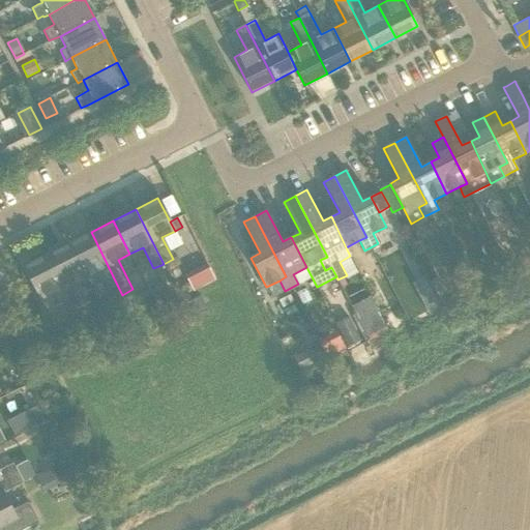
[(387,222),(388,237),(403,236),(402,221),(387,222)]
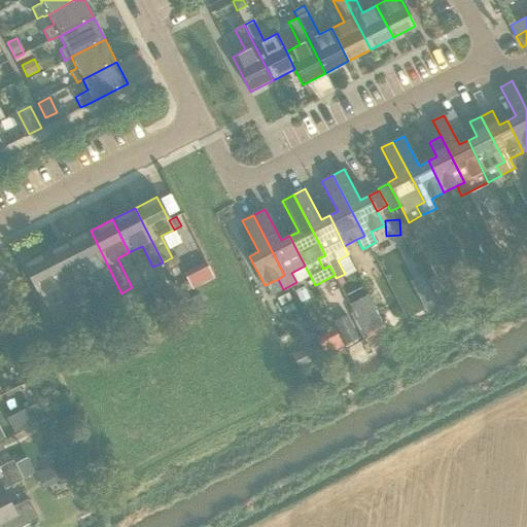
[(91,231),(68,242),(84,275),(98,269),(109,289),(117,285),(91,231)]
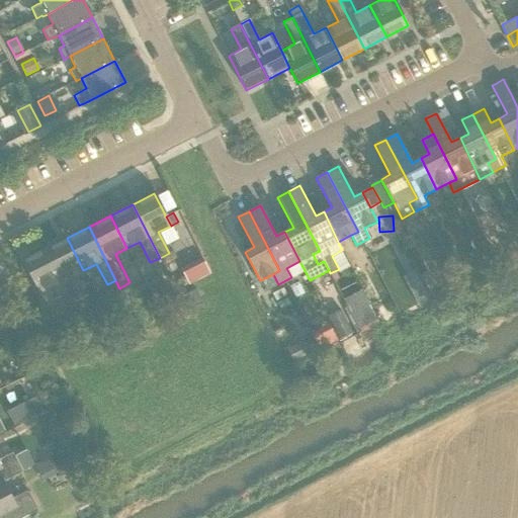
[(83,270),(67,238),(45,249),(72,303),(81,297),(71,276),(83,270)]
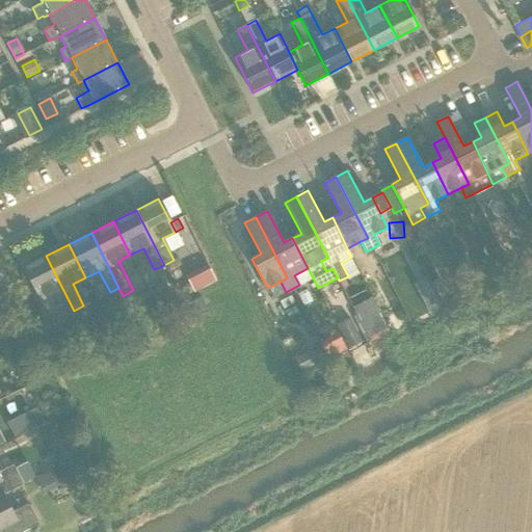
[(526,251),(516,256),(520,263),(529,258),(526,251)]
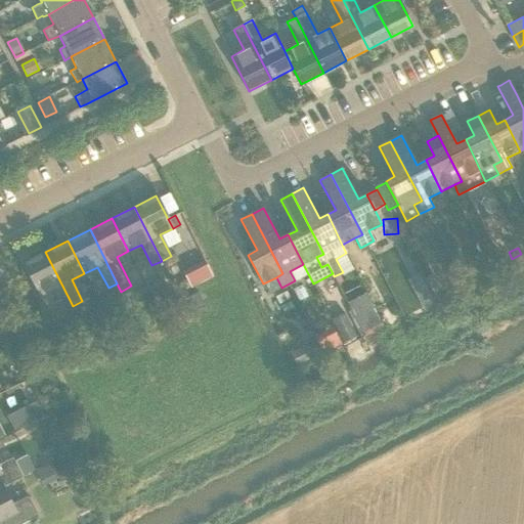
[(45,252),(24,263),(40,296),(52,290),(62,311),(73,306),(45,252)]
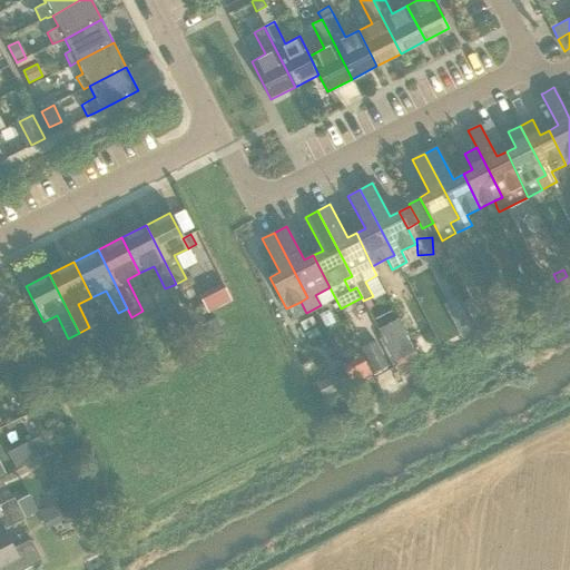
[(229,300),(222,284),(199,295),(207,311),(229,300)]
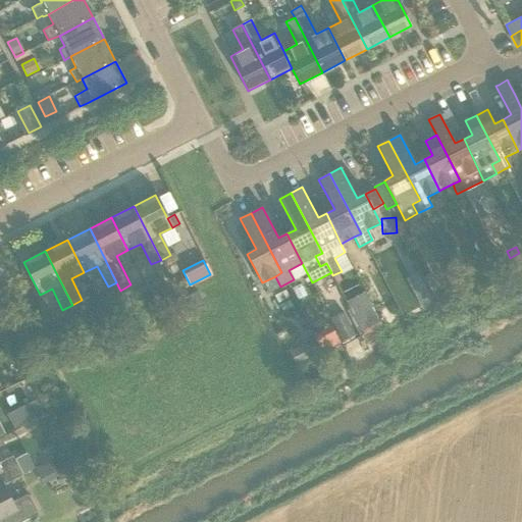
[(159,276),(163,283),(173,278),(169,271),(159,276)]
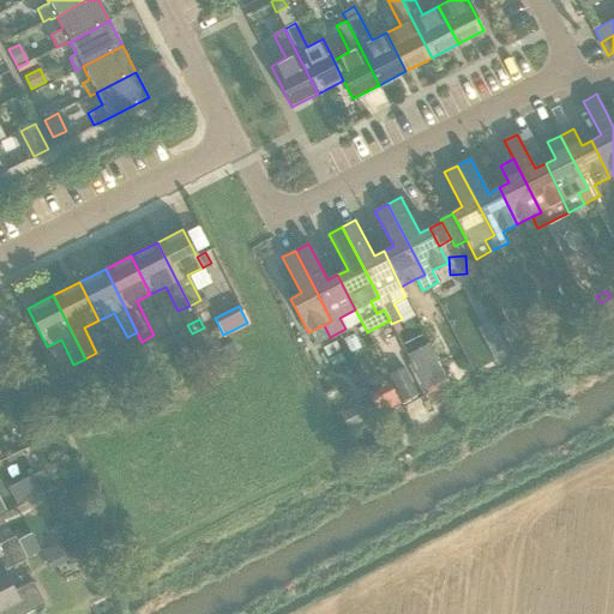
[(507,351),(492,321),(479,329),(494,359),(507,351)]
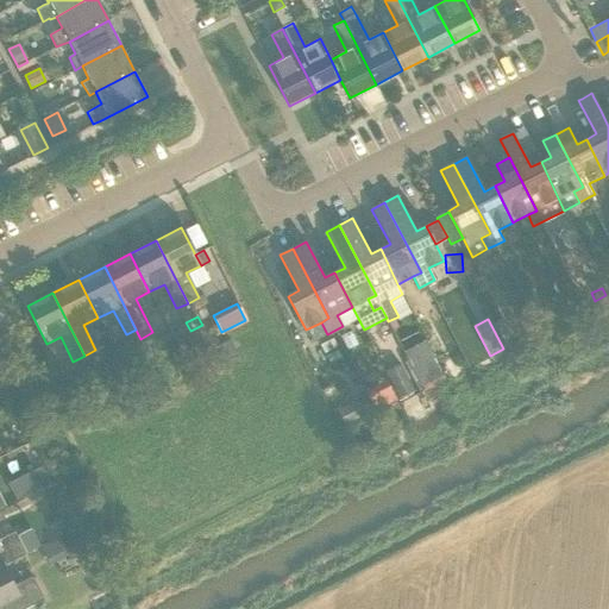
[(471,324),(443,320),(439,346),(468,350),(471,324)]
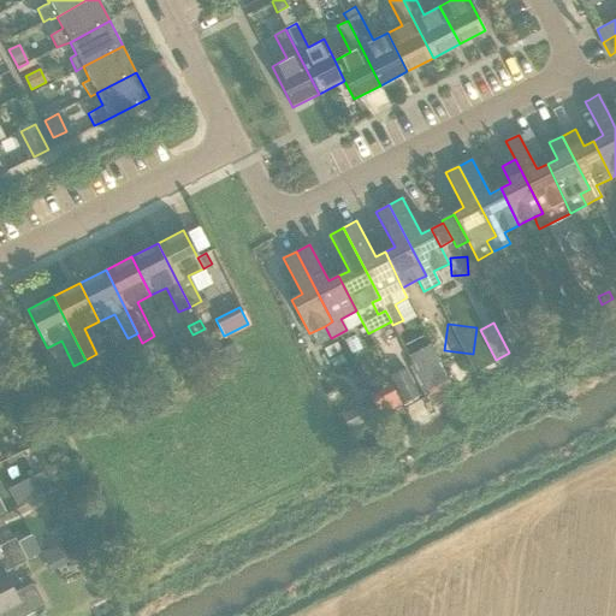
[(214,353),(223,368),(240,359),(232,344),(214,353)]
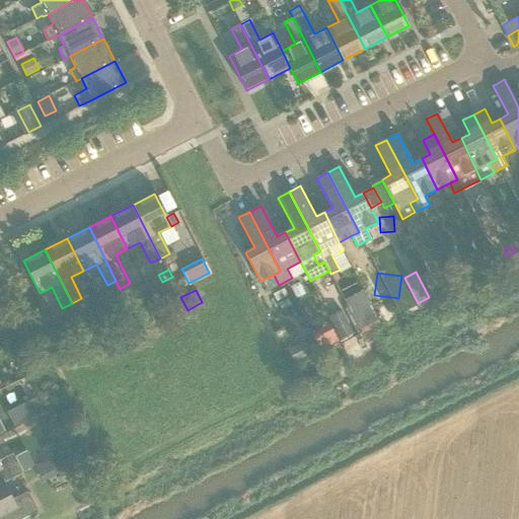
[(366,295),(348,305),(360,329),(378,320),(366,295)]
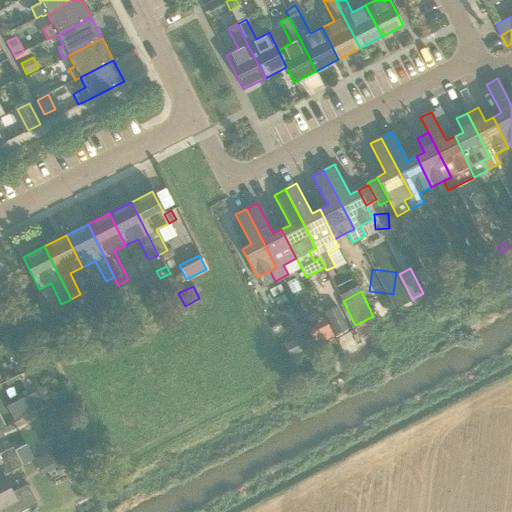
[(387,296),(371,304),(378,318),(394,310),(387,296)]
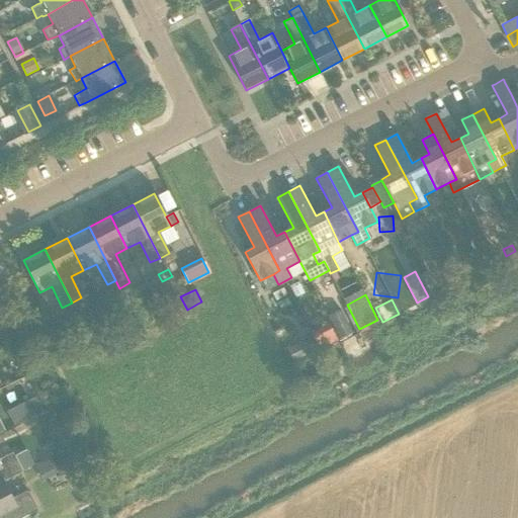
[(353,332),(341,309),(329,315),(341,338),(353,332)]
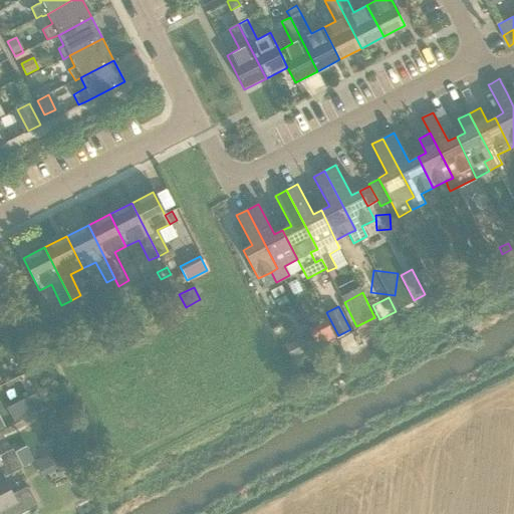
[(64,309),(50,316),(54,325),(68,318),(64,309)]
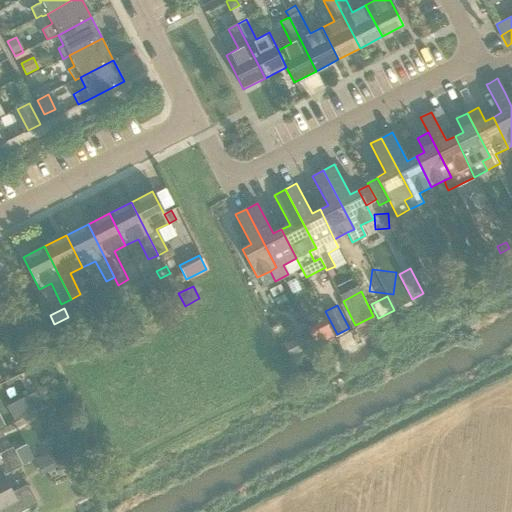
[(327,319),(308,329),(316,345),(335,336),(327,319)]
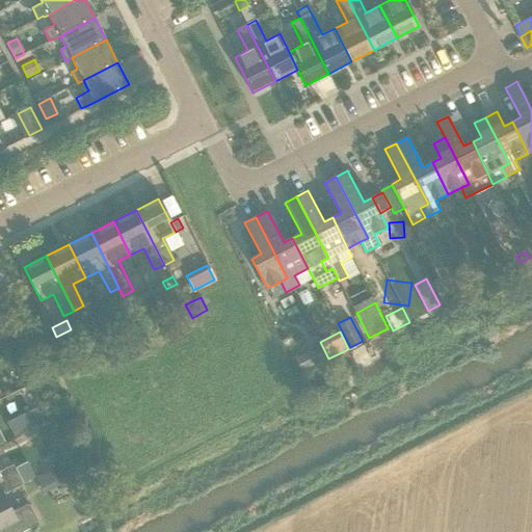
[(320,346),(297,357),(303,369),(326,357),(320,346)]
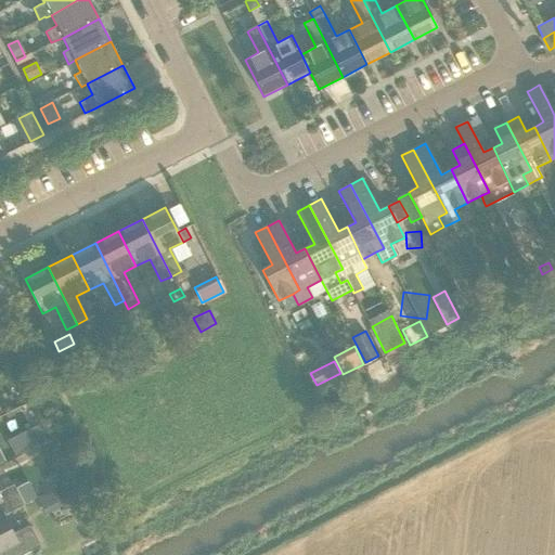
[(73,480),(59,488),(68,507),(84,500),(75,482),(73,480)]
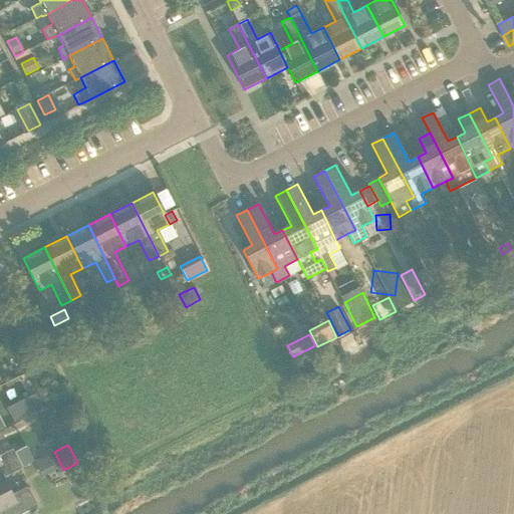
[(25,447),(14,453),(22,468),(33,462),(25,447)]
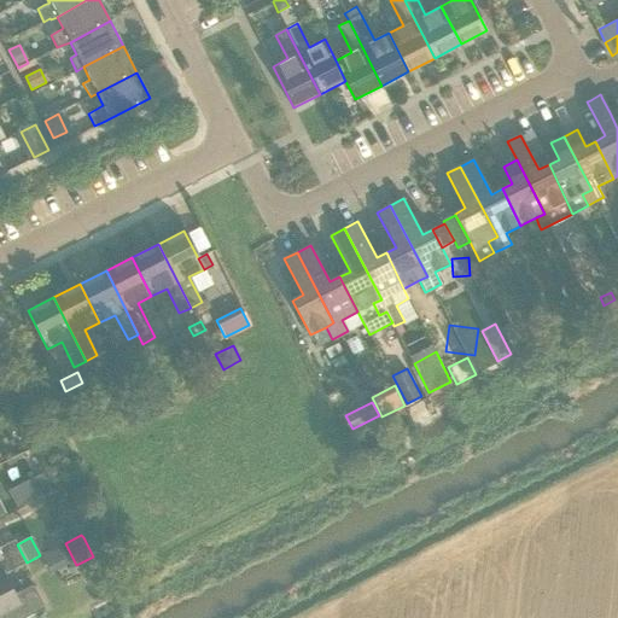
[(0,547),(0,575),(3,573),(4,575),(27,563),(17,544),(15,540),(0,547)]
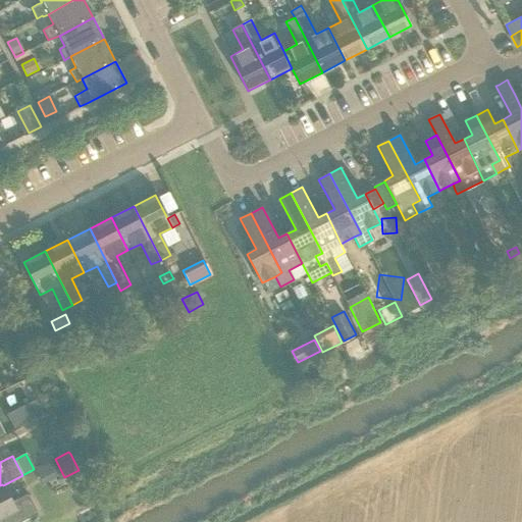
[(0,485),(0,521),(22,521),(37,515),(27,494),(11,503),(3,485),(2,484),(0,485)]
